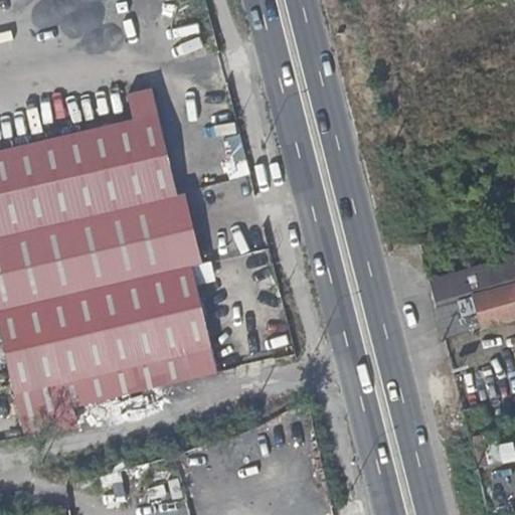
[(152,88),(128,93),(134,119),(0,150),(0,235),(177,195),(152,88)]
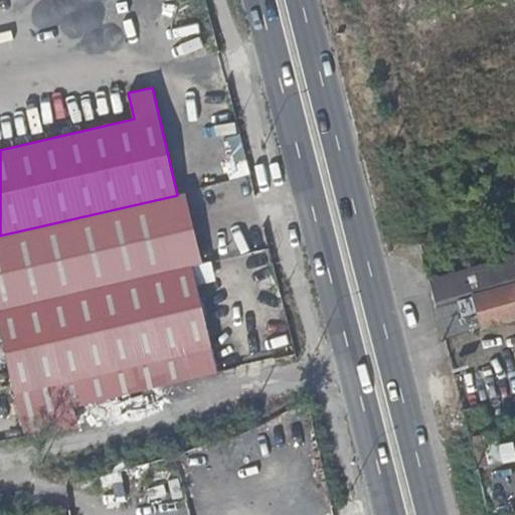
[(177,195),(0,235),(0,308),(193,264),(202,264),(186,194),(177,195)]
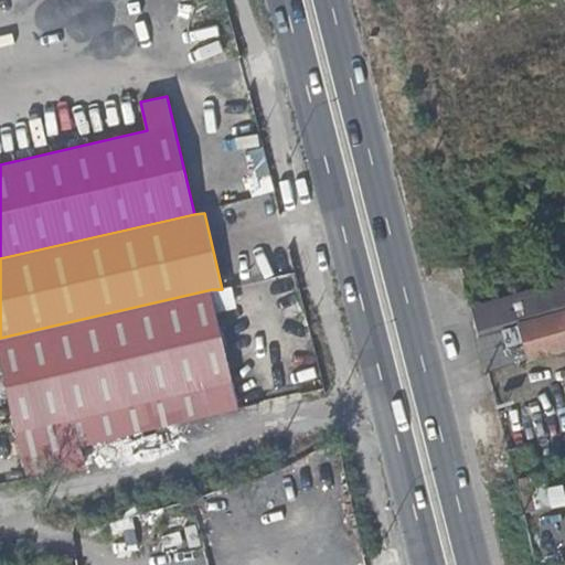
[(522,341),(528,360),(564,349),(564,276),(469,304),(471,311),(477,331),(478,336),(498,329),(518,323),(522,341)]
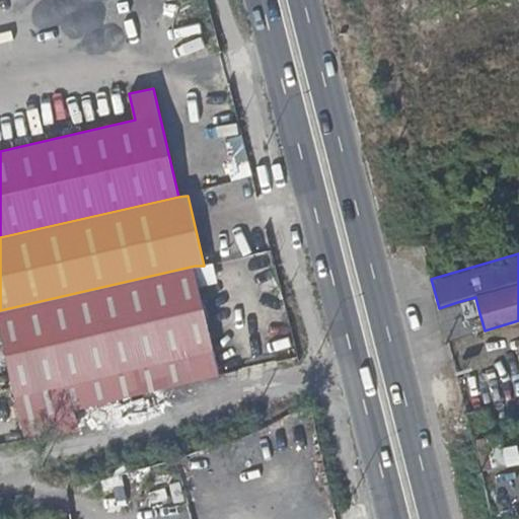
[(195,266),(0,310),(0,344),(21,438),(77,426),(73,411),(220,377),(195,266)]
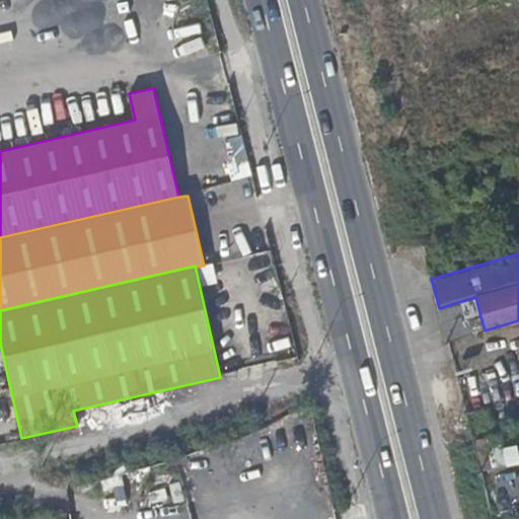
[(462,317),(479,313),(475,297),(457,302),(462,317)]
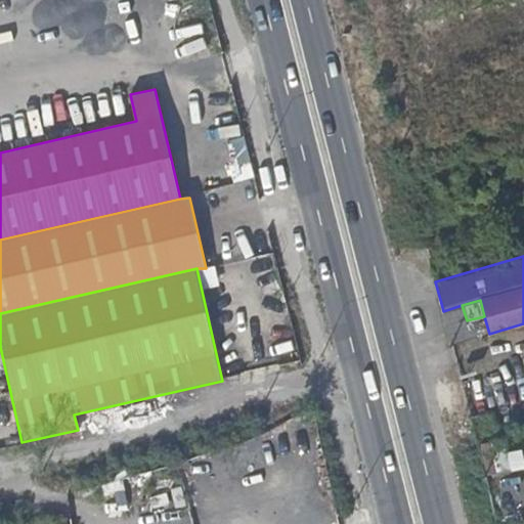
[(454,342),(454,344),(483,336),(489,334),(484,316),(467,320),(462,305),(443,311),(449,326),(454,342)]
